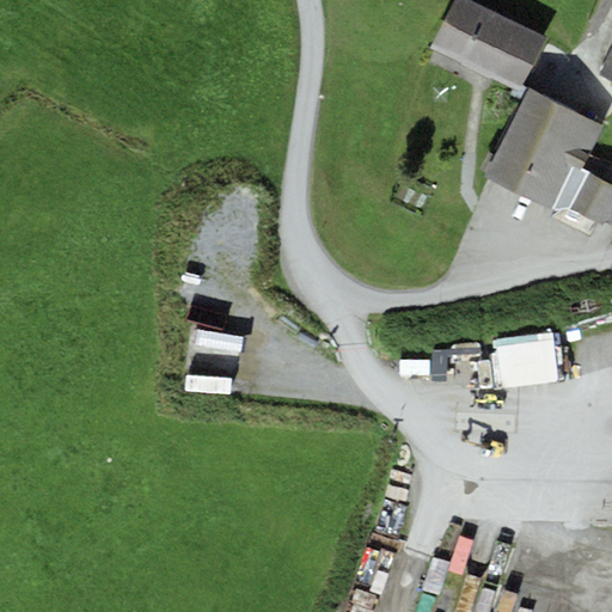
[(548,40),(465,0),(457,0),(434,49),(522,91),(548,40)]
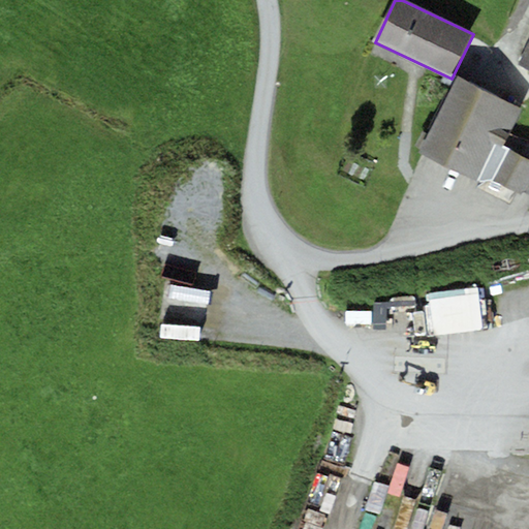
[(528,40),(517,64),(528,69),(528,40)]
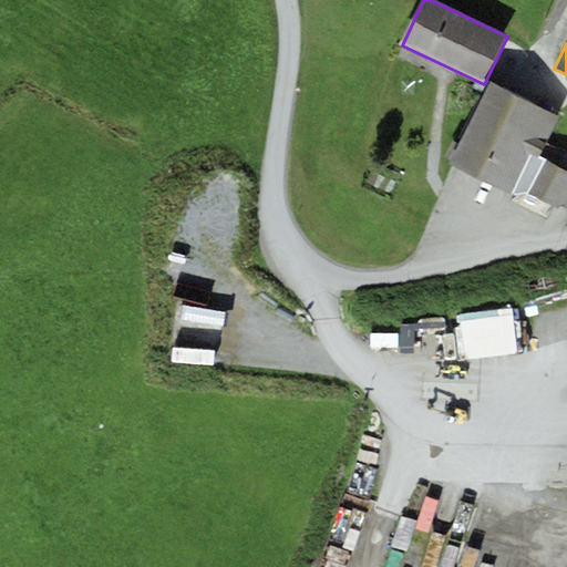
[(558,116),(490,82),(450,164),(515,195),(527,194),(546,160),(538,155),(558,116)]
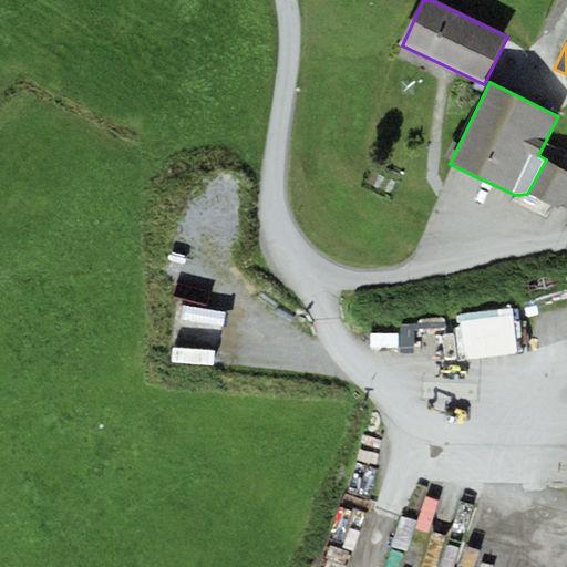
[(566,171),(546,160),(527,194),(557,209),(559,204),(566,207),(566,171)]
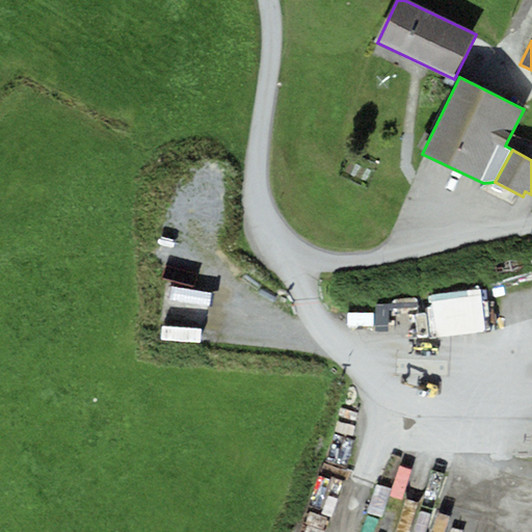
[(426,295),(431,339),(486,333),(481,290),(426,295)]
